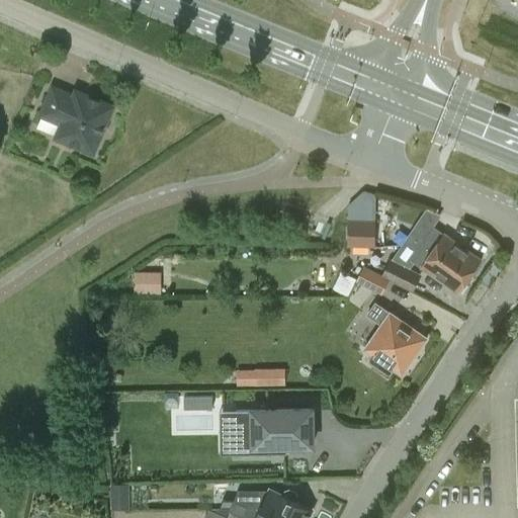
[(75,95),(55,86),(42,114),(63,123),(58,137),(95,153),(101,137),(105,135),(107,131),(108,128),(109,125),(108,121),(114,105),(77,90),(75,95)]
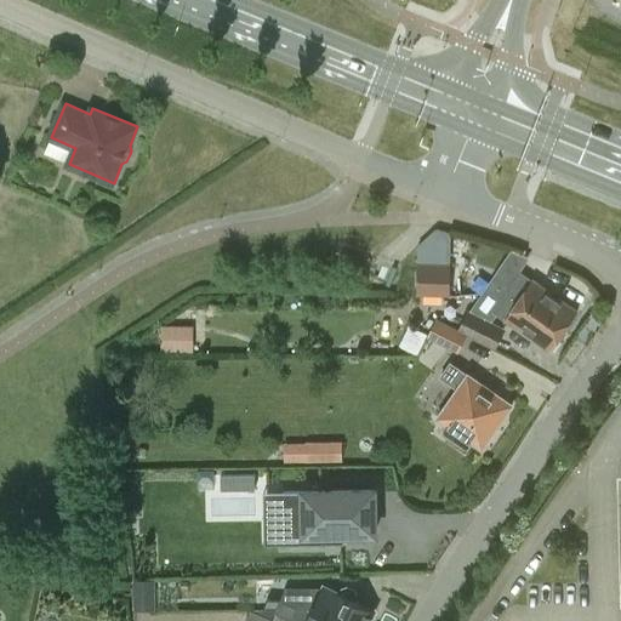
[(450,263),(417,263),(416,295),(450,296),(450,263)]
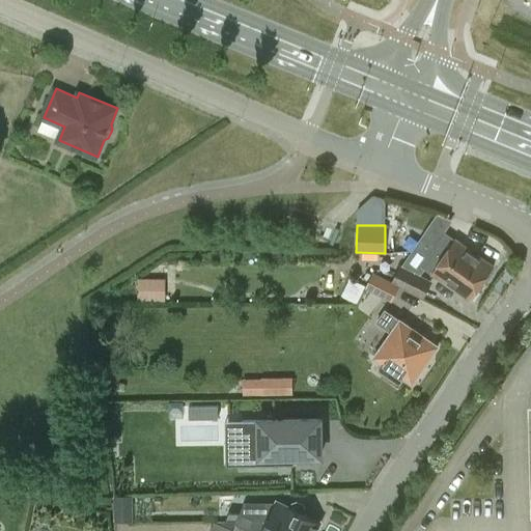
[(432,248),(481,284),(494,266),(455,239),(455,240),(444,231),(432,248)]
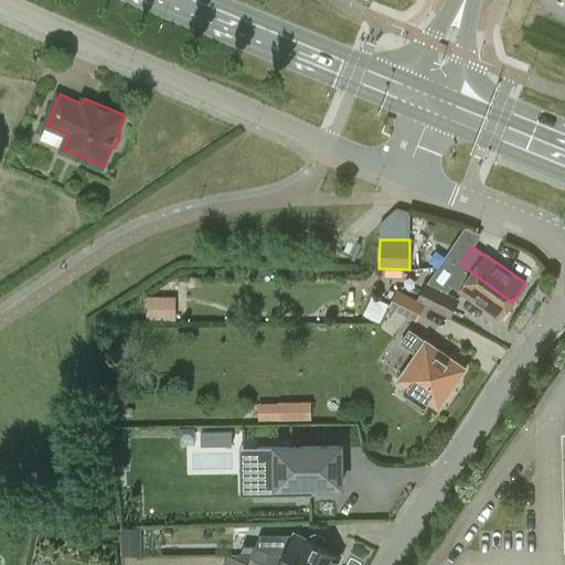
[(512,302),(460,264),(447,283),(500,320),(512,302)]
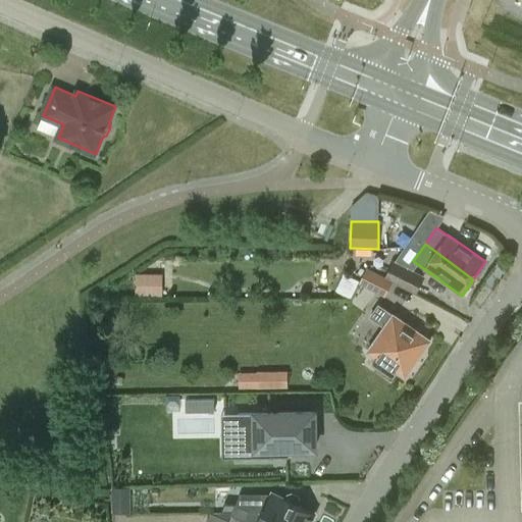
[(425,276),(394,260),(385,276),(384,277),(393,282),(416,294),(425,276)]
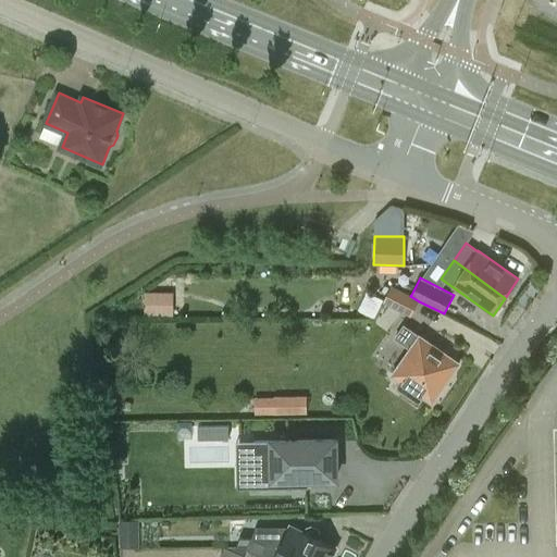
[(410,317),(419,301),(410,296),(411,295),(391,285),(382,302),(410,317)]
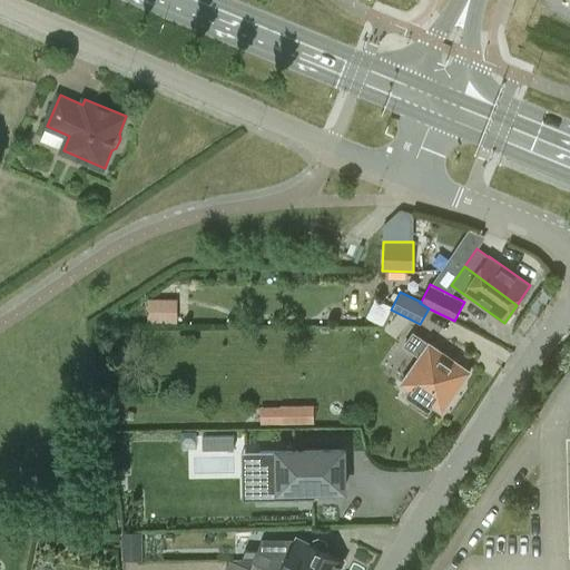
[(177,298),(147,298),(148,323),(177,323),(177,298)]
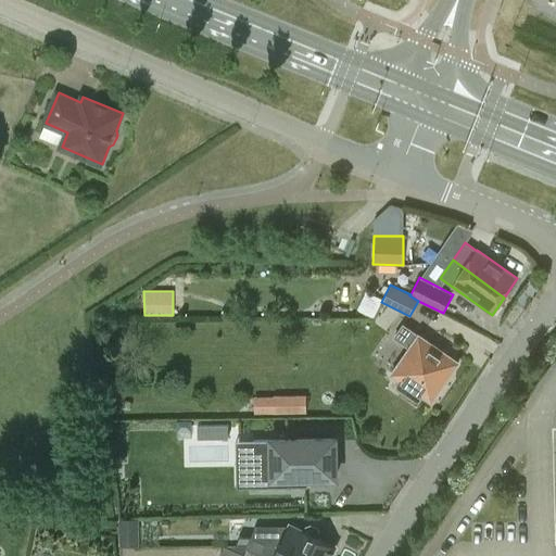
[(374,317),(382,299),(366,291),(357,310),(374,317)]
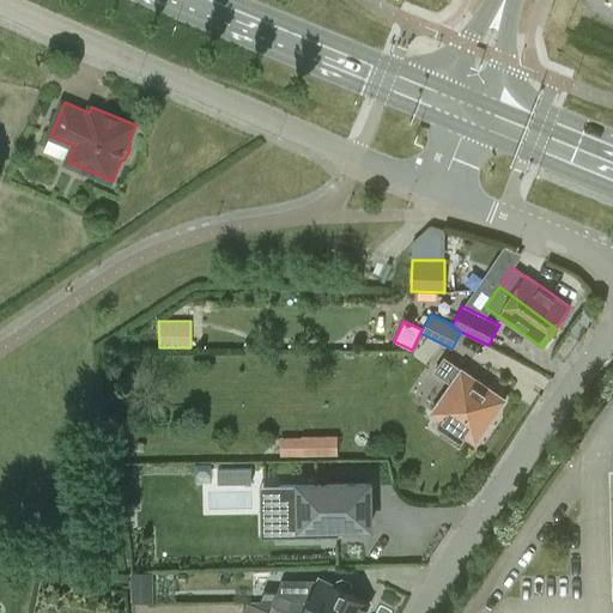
[(434,372),(451,384),(432,412),(475,442),(505,400),(444,357),(434,372)]
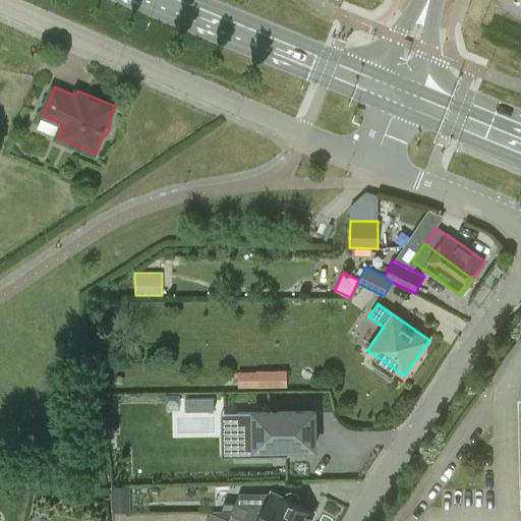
[(256,387),(287,387),(287,371),(256,371),(256,387)]
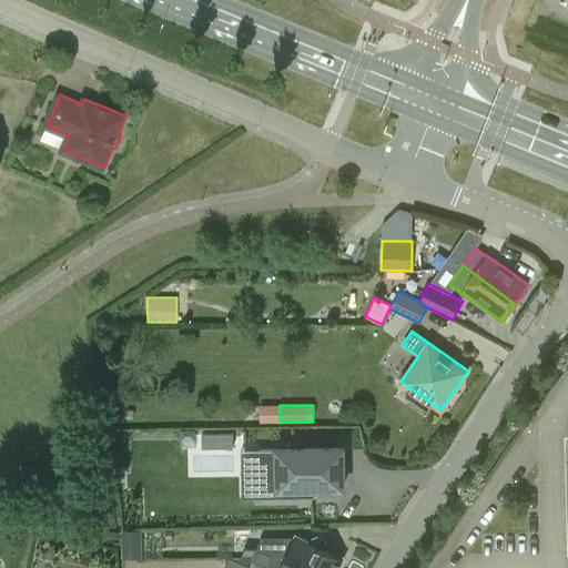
[(202,434),(202,448),(233,447),(233,433),(202,434)]
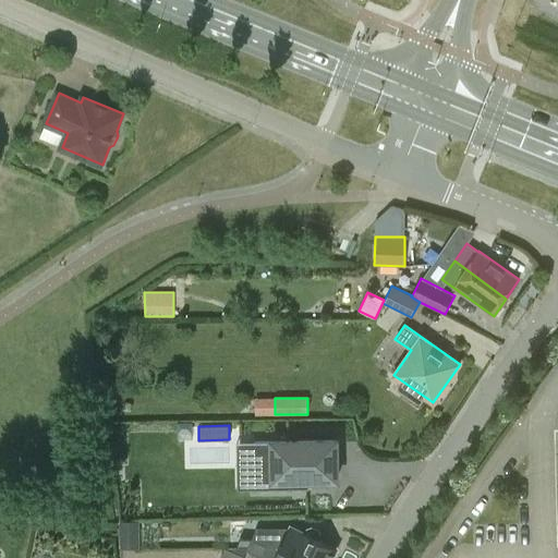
[(255,439),(255,487),(310,487),(310,478),(338,478),(338,439),(255,439)]
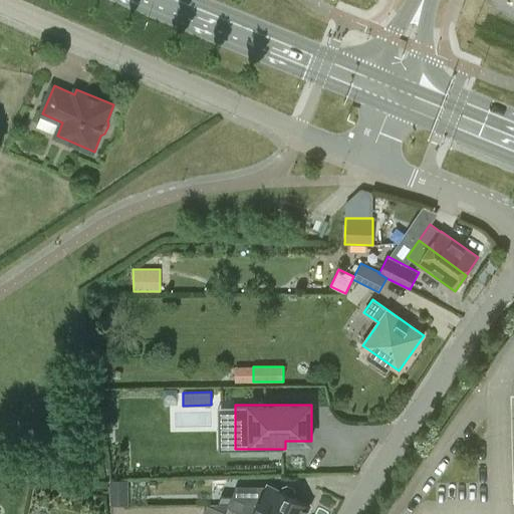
[(124,507),(124,500),(123,479),(110,479),(110,500),(110,507),(124,507)]
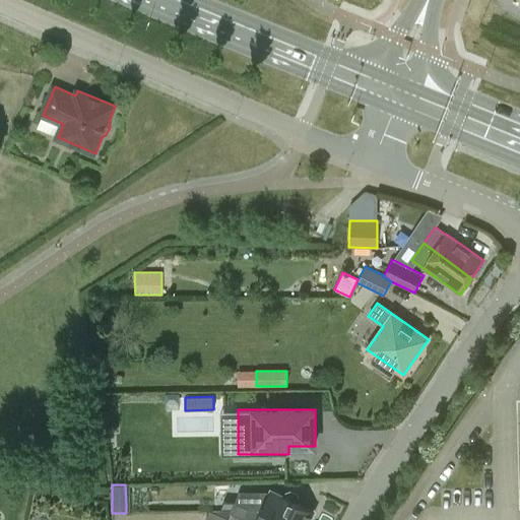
[(251,504),(282,519),(309,519),(315,510),(298,502),(299,499),(298,494),(290,491),(285,492),(284,495),(283,495),(282,496),(271,490),(266,500),(254,493),(252,498),(239,491),(234,502),(249,509),(251,504)]
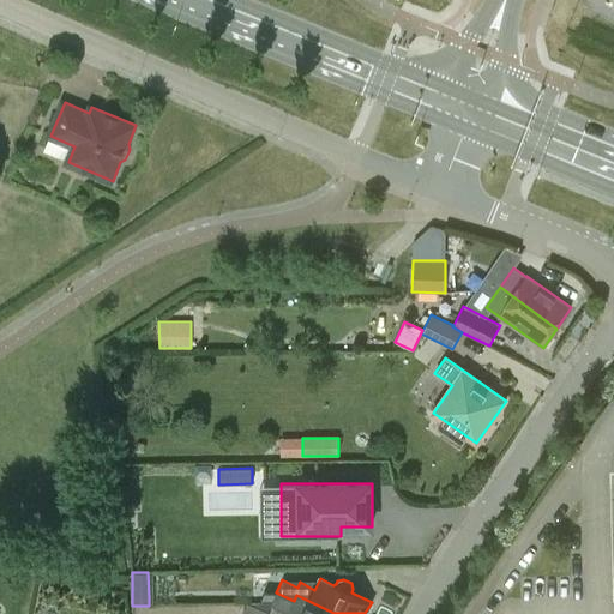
[(260,603),(271,603),(276,593),(264,593),(260,603)]
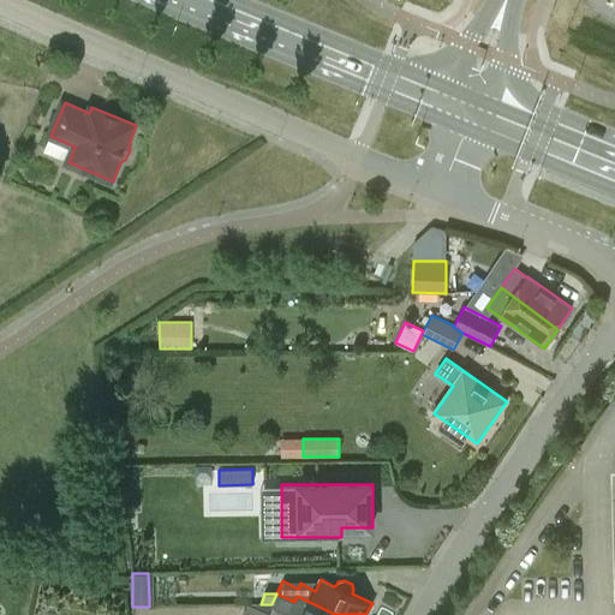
[(334,614),(297,596),(294,602),(276,593),(272,604),(273,604),(287,613),(288,609),(303,614),(334,614)]
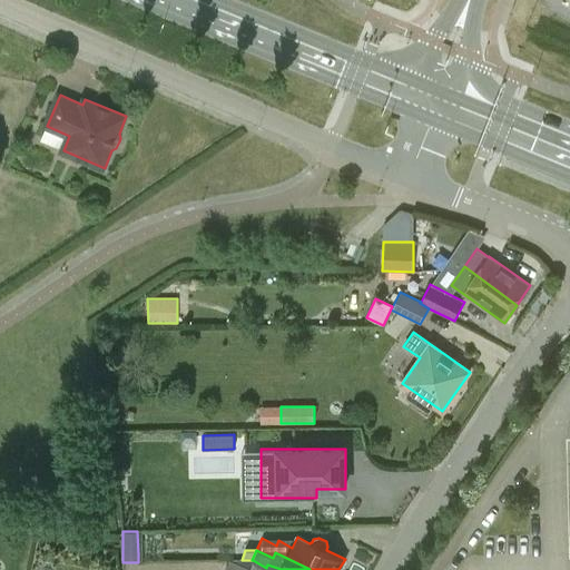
[(248,569),(249,568),(253,560),(252,560),(242,560),(229,560),(225,569),(248,569)]
